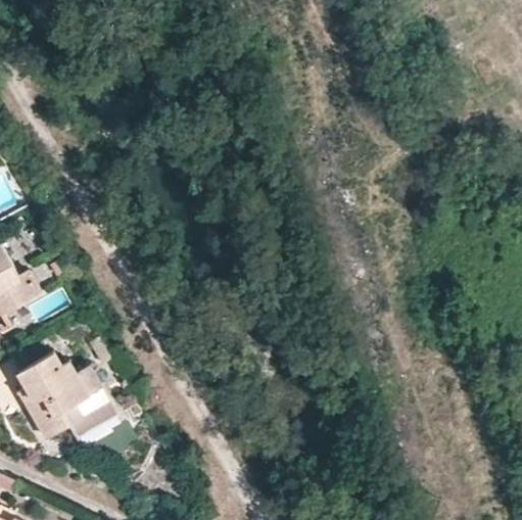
[(479,41),(507,28),(493,0),(480,0),(464,8),(479,41)]
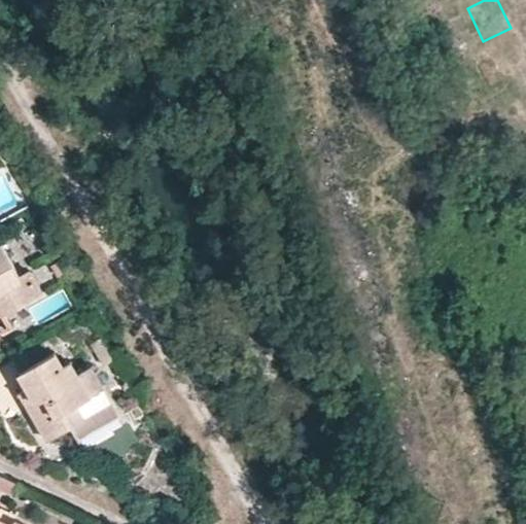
[(0,311),(3,317),(43,295),(31,272),(20,278),(1,246),(0,246),(0,311)]
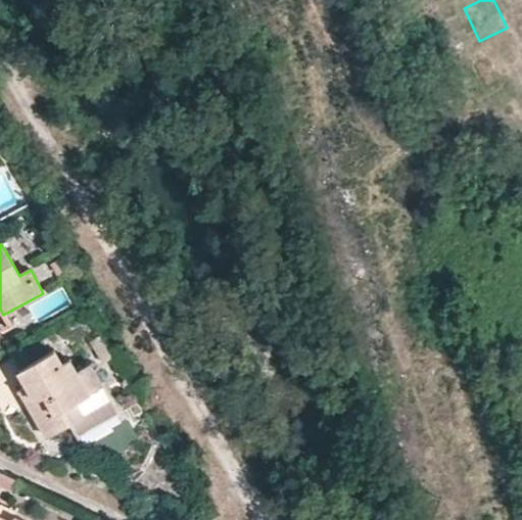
[(64,272),(57,260),(49,264),(57,278),(64,272)]
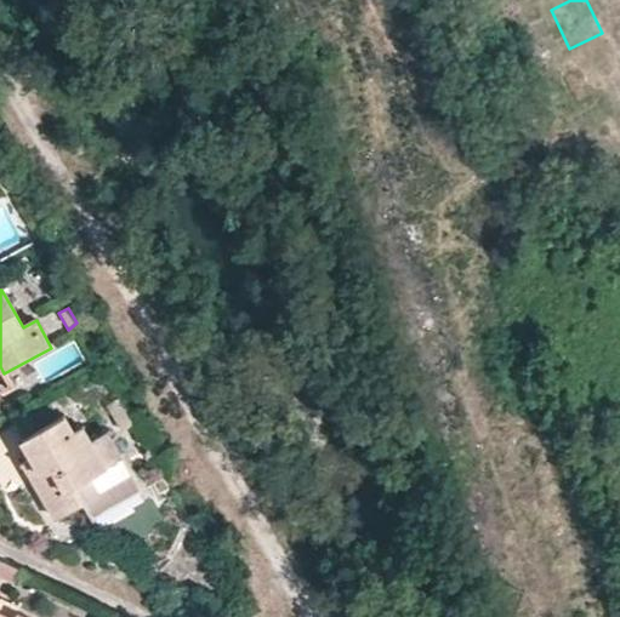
[(66,418),(23,443),(34,461),(38,470),(29,475),(55,519),(84,503),(75,486),(123,460),(108,434),(91,441),(84,428),(74,433),(66,418)]
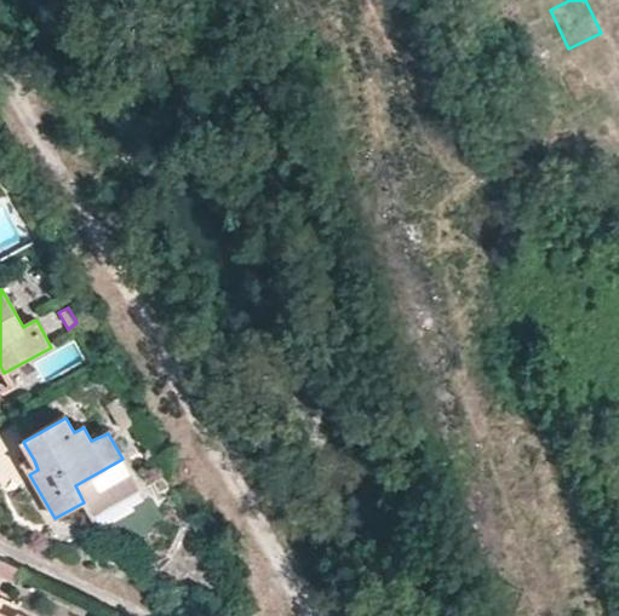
[(38,470),(34,460),(24,466),(29,475),(38,470)]
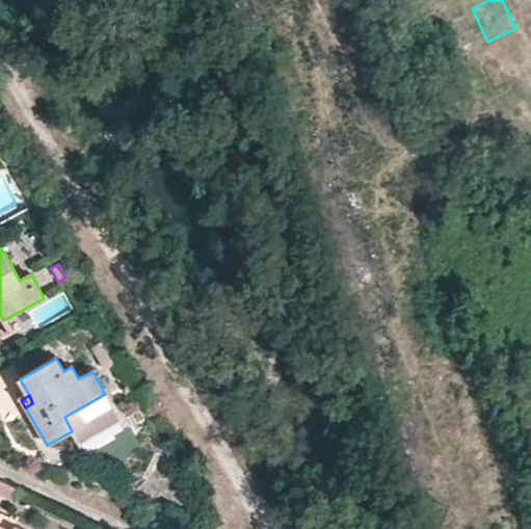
[(147,419),(140,408),(126,417),(133,427),(147,419)]
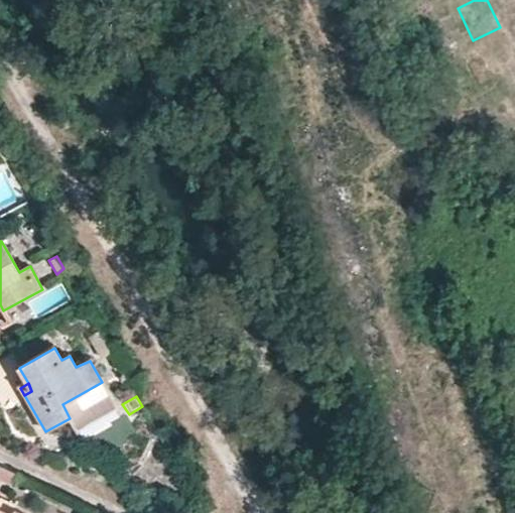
[(18,477),(0,467),(0,481),(12,488),(18,477)]
